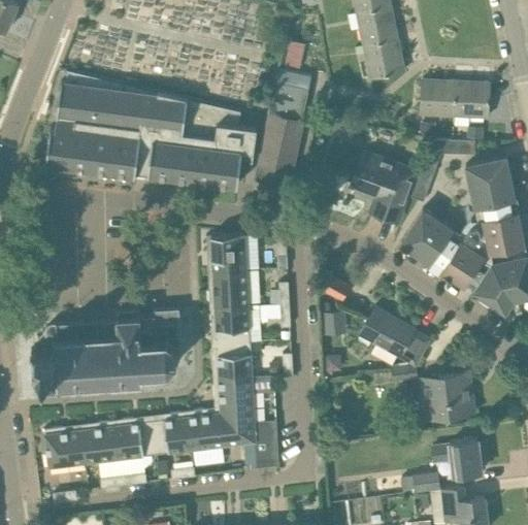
[(19,4),(7,0),(0,0),(0,30),(6,33),(19,4)]
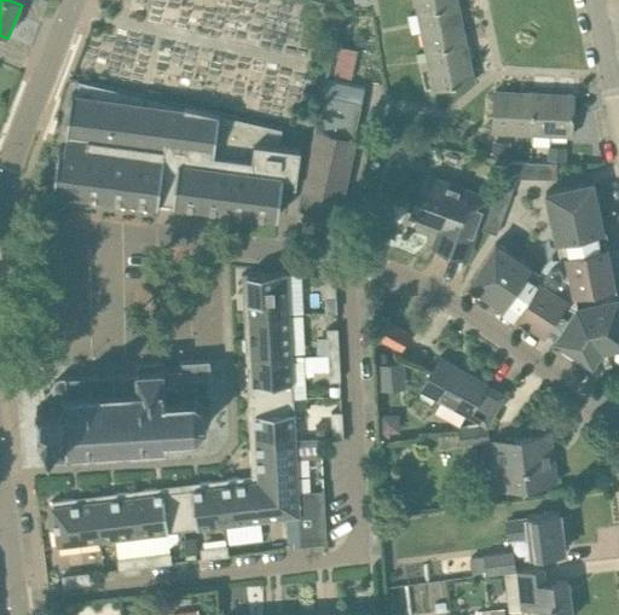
[(458,7),(456,0),(414,0),(418,16),(458,7)]
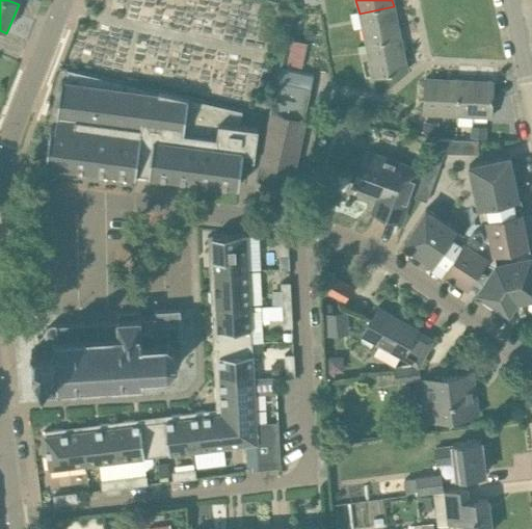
[(401,38),(394,6),(360,14),(366,47),(401,38)]
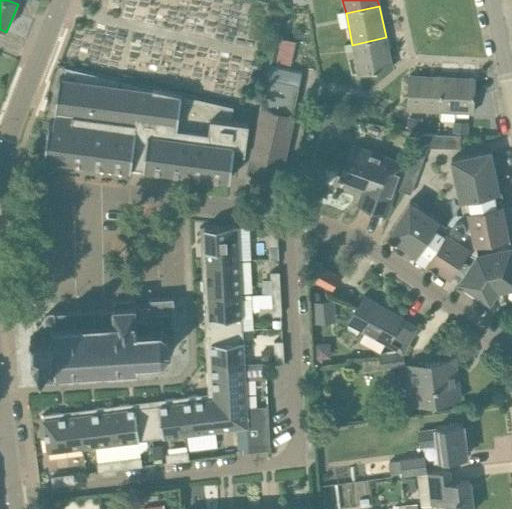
[(281,37),(274,60),(289,65),(296,42),(281,37)]
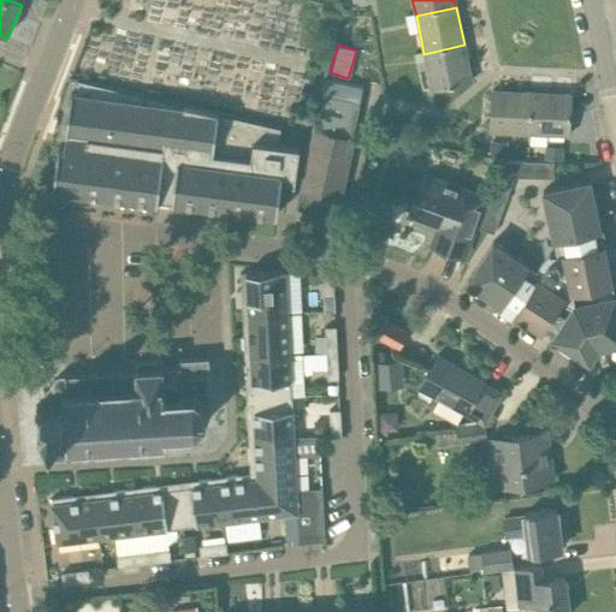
[(472,83),(465,45),(424,54),(432,91),(472,83)]
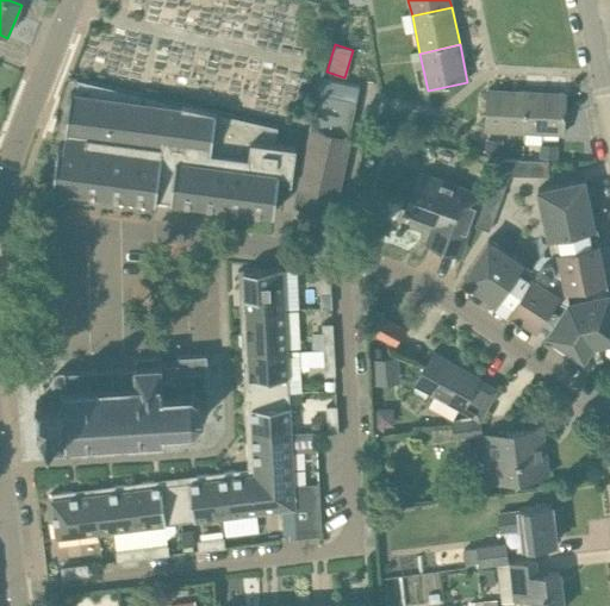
[(278,130),(78,82),(76,95),(70,94),(64,148),(58,148),(54,189),(156,202),(157,199),(274,214),(280,174),(292,175),(291,185),(292,185),(297,148),(277,145),(278,130)]
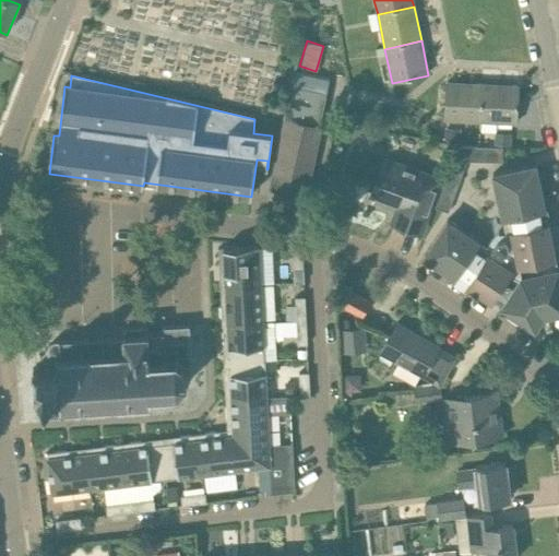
[(445,121),(480,123),(483,86),(447,84),(445,121)]
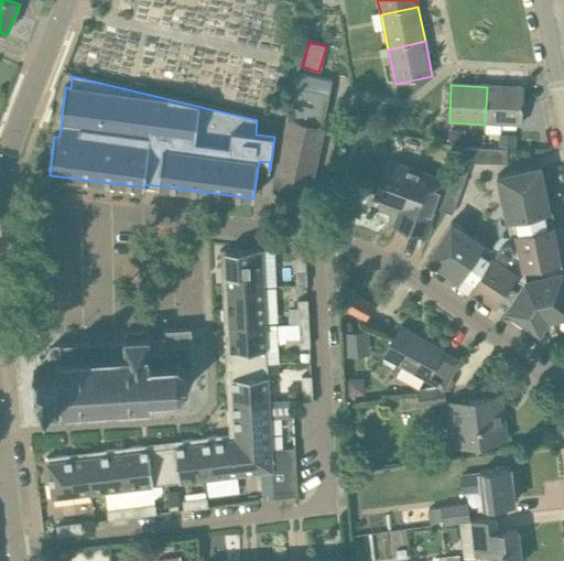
[(487,87),(485,125),(521,126),(523,88),(487,87)]
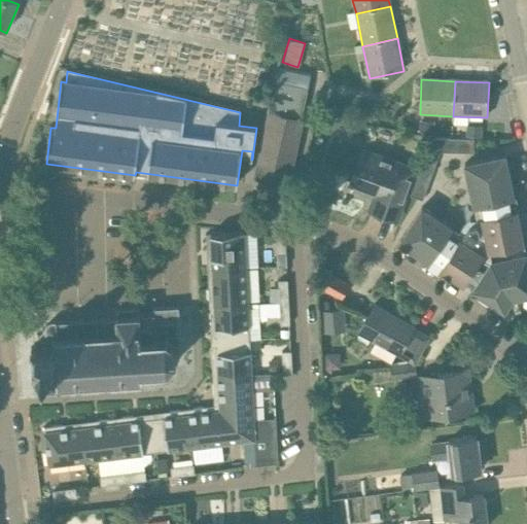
[(273,98),(255,178),(288,185),(302,121),(309,91),(277,83),(273,98)]
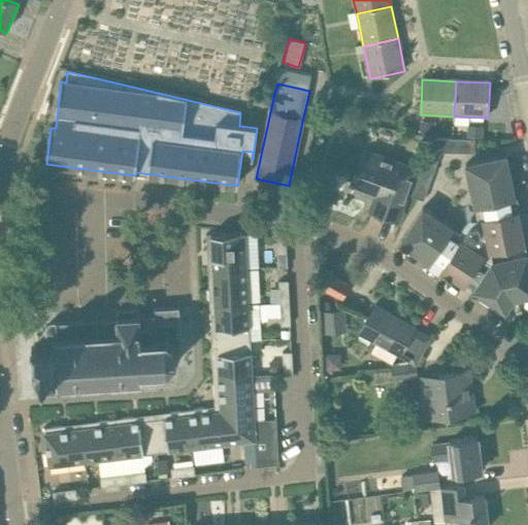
[(441,154),(474,155),(474,141),(432,140),(410,197),(424,202),(441,154)]
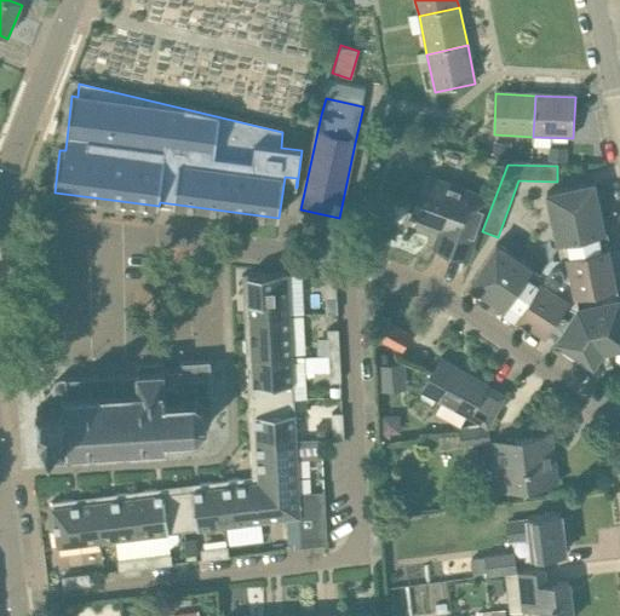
[(436,248),(464,258),(466,259),(488,202),(428,179),(411,220),(414,222),(417,217),(443,228),(436,248)]
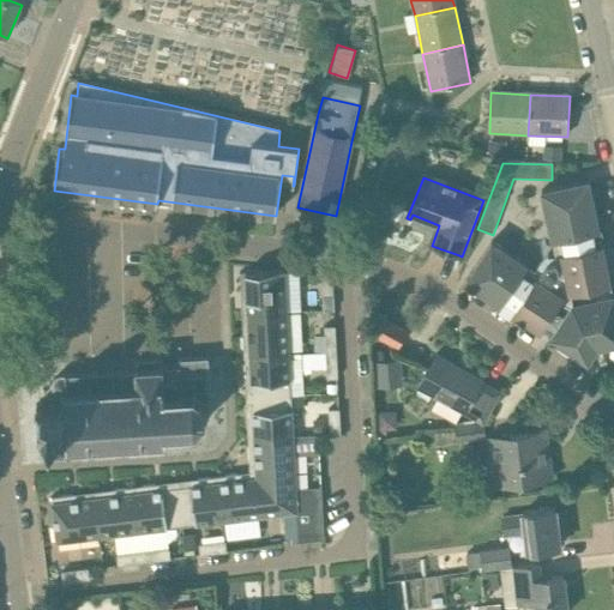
[(596,350),(613,345),(613,302),(602,246),(595,248),(593,234),(600,233),(593,198),(585,200),(582,185),(542,193),(552,242),(563,241),(565,254),(561,255),(564,264),(546,265),(535,283),(523,275),(528,266),(492,243),(470,278),(483,287),(480,293),(501,307),(505,301),(517,308),(513,314),(559,344),(564,338),(575,346),(571,352),(588,363),(596,350)]
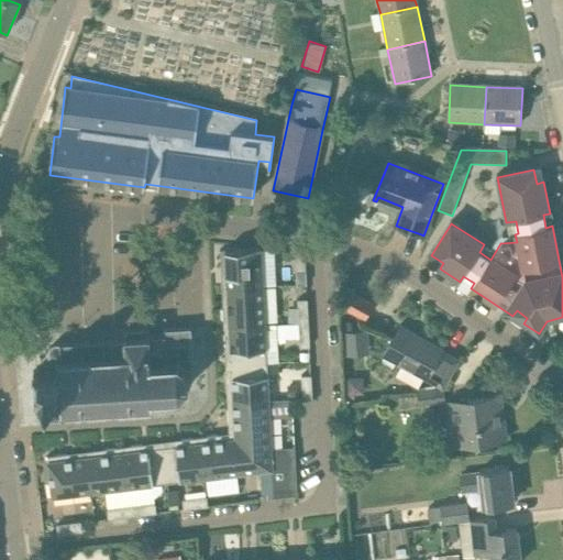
[(228,291),(263,289),(261,250),(220,252),(221,272),(227,272),(228,291)]
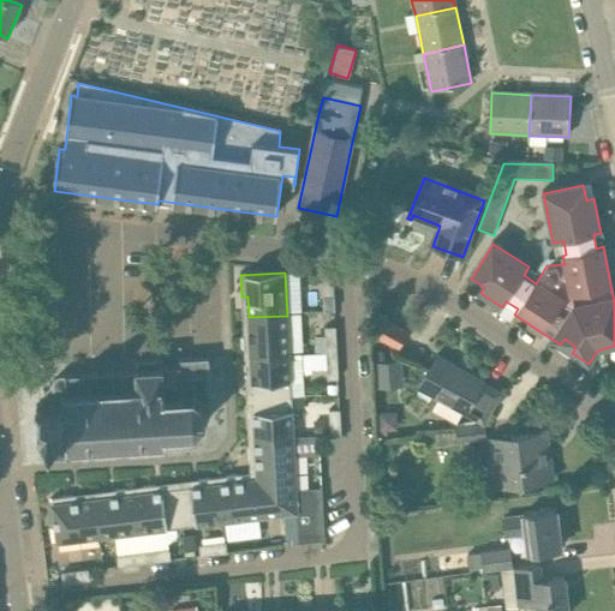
[(333,280),(322,277),(323,298),(334,298),(333,280)]
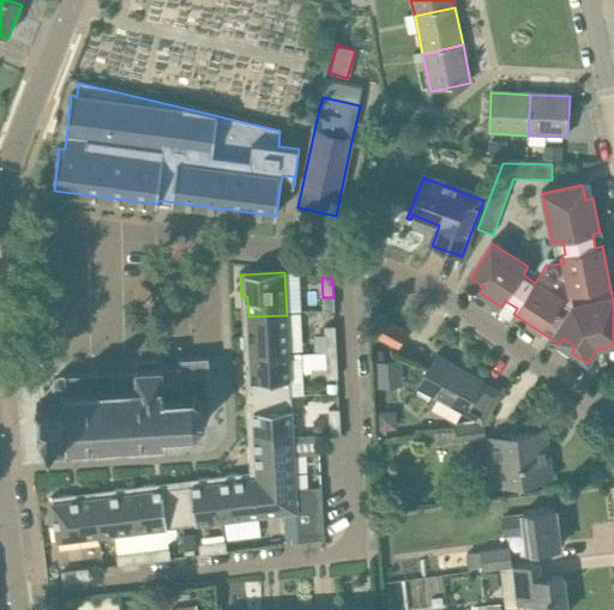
[(289,357),(287,315),(248,316),(250,338),(244,338),(244,358),(289,357)]
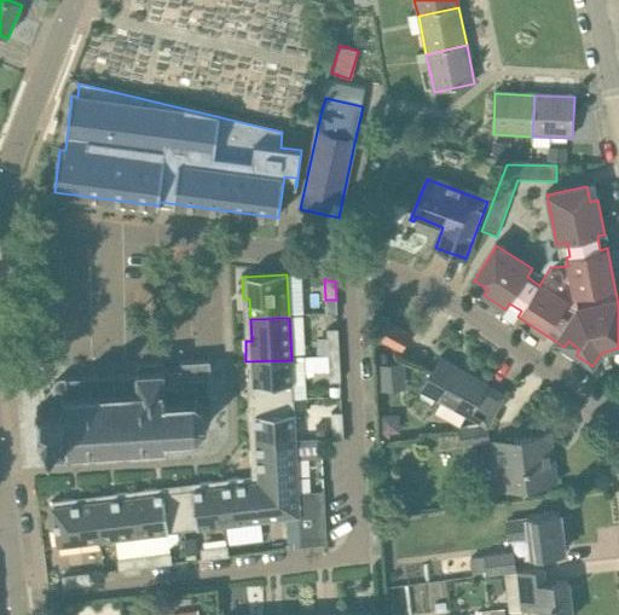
[(388,324),(380,340),(401,352),(410,336),(388,324)]
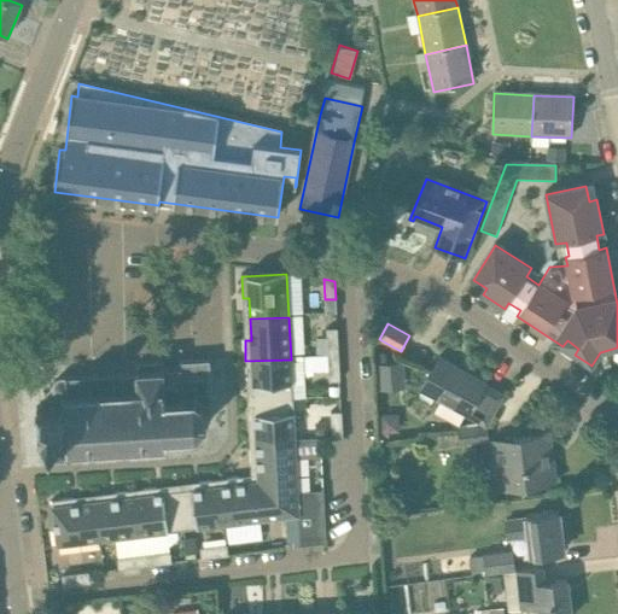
[(328,357),(338,356),(337,331),(326,331),(328,357)]
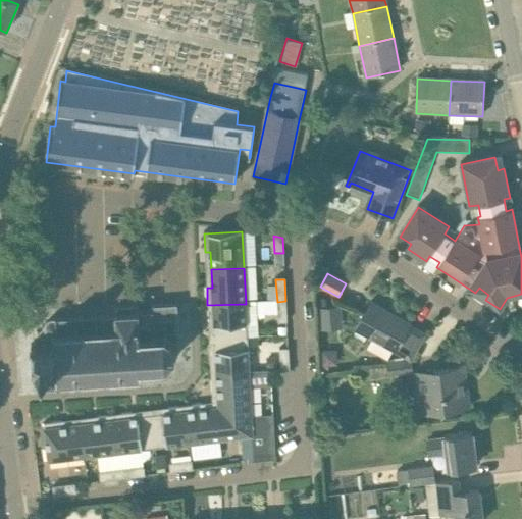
[(286,323),(285,301),(277,302),(278,323),(286,323)]
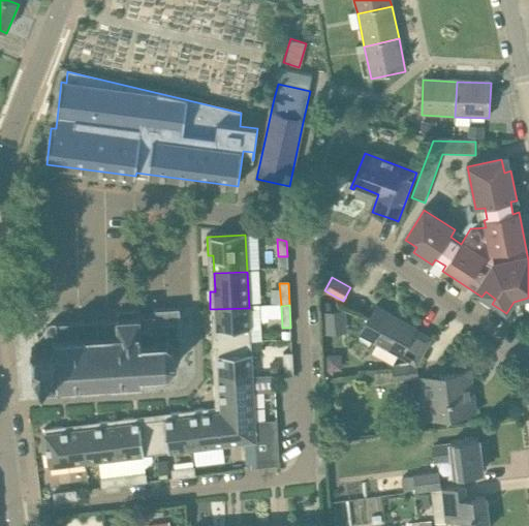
[(259,307),(249,308),(210,309),(211,327),(217,327),(218,344),(251,343),(250,331),(261,330),(259,307)]
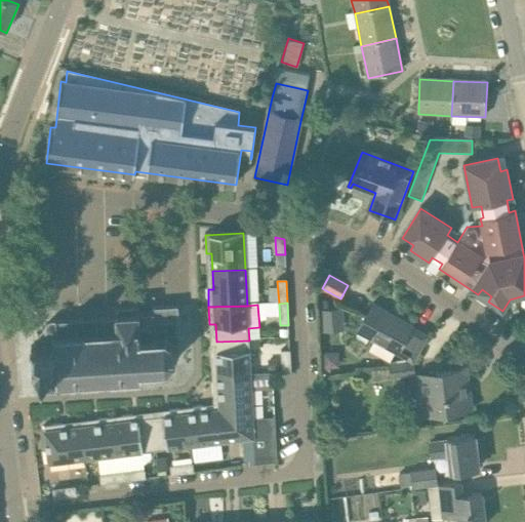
[(372,305),(358,332),(413,362),(427,337),(411,329),(412,327),(372,305)]
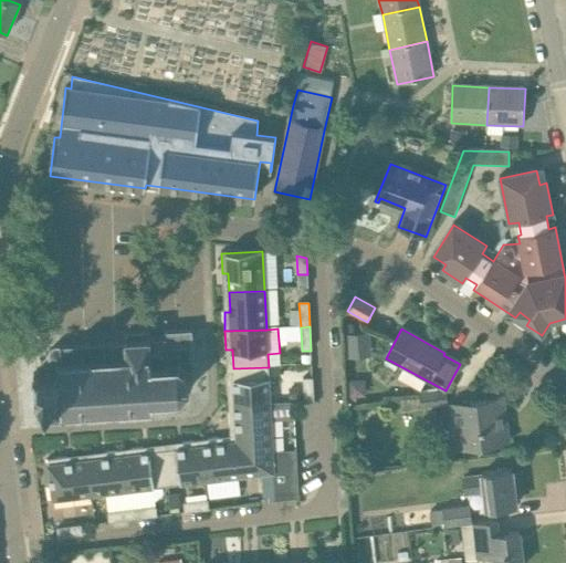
[(195,362),(192,331),(164,333),(164,339),(150,340),(150,333),(125,335),(125,343),(54,348),(50,352),(49,356),(50,362),(54,365),(60,365),(60,374),(33,375),(34,403),(62,402),(62,410),(60,413),(62,415),(64,412),(107,409),(107,413),(133,412),(133,408),(152,407),(152,410),(155,410),(155,407),(156,406),(155,398),(168,397),(168,400),(171,400),(170,397),(179,396),(181,399),(184,398),(182,395),(189,387),(192,388),(194,386),(190,385),(189,375),(192,373),(191,369),(188,372),(180,365),(181,362),(195,362)]
